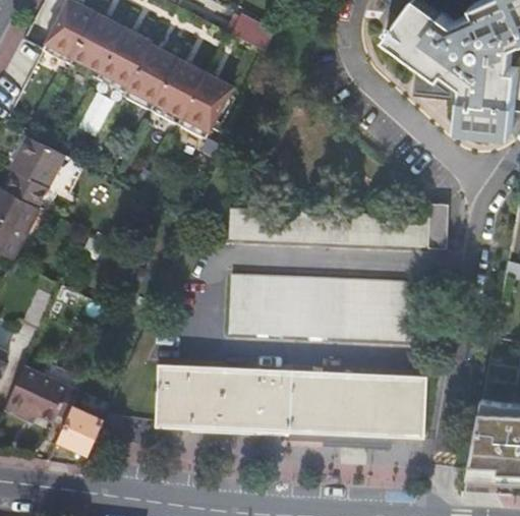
[(64,0),(41,46),(123,90),(122,92),(205,134),(232,82),(190,61),(150,40),(151,38),(111,16),(78,0),(64,0)]
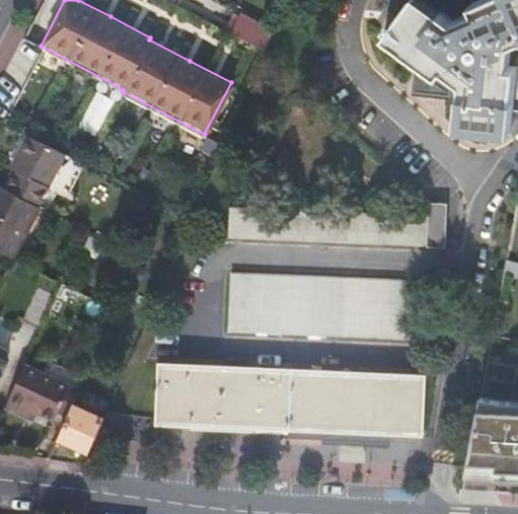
[(511,42),(517,38),(517,0),(476,0),(472,2),(474,8),(454,17),(441,8),(438,11),(422,0),(409,0),(396,17),(392,15),(386,23),(390,25),(385,31),(452,80),(457,75),(462,79),(457,120),(509,124),(515,65),(509,64),(511,42)]
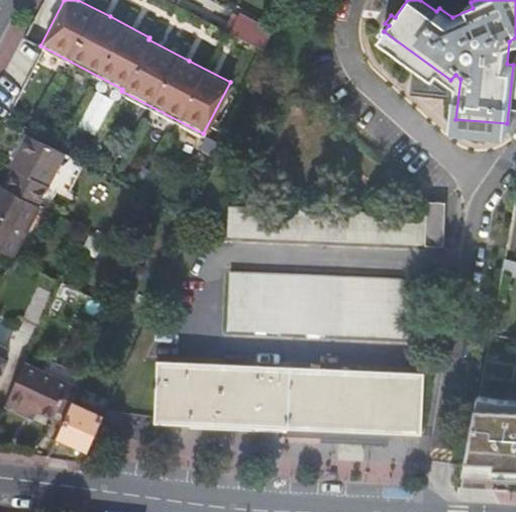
[(420,0),(436,11),(439,8),(428,0),(420,0)]
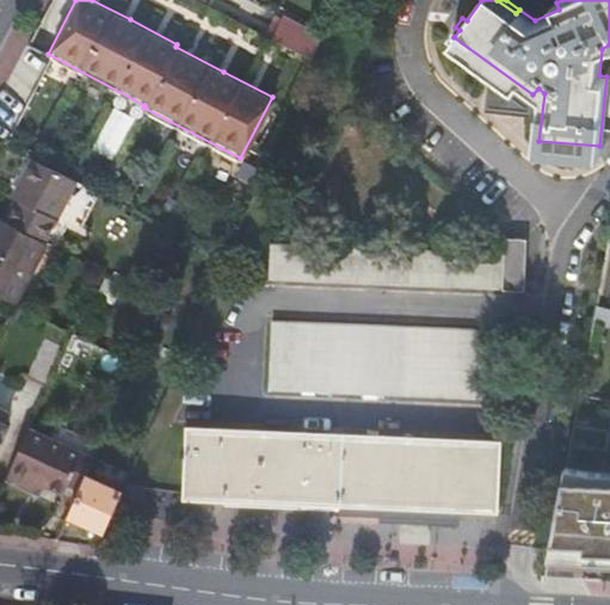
[(284,13),(272,36),(275,37),(313,57),(322,34),(284,13)]
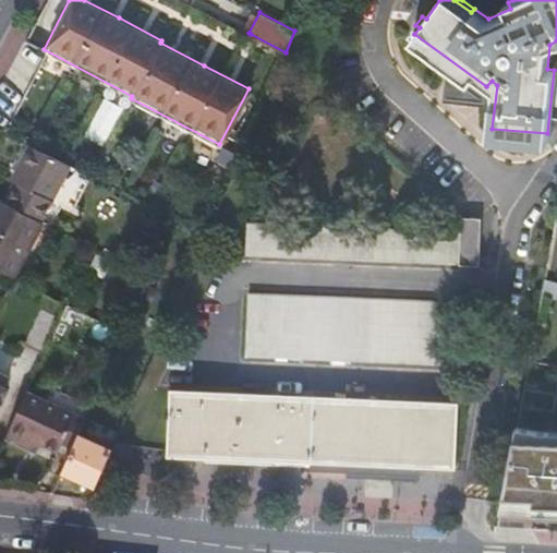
[(546,140),(547,133),(492,129),(492,134),(546,140)]
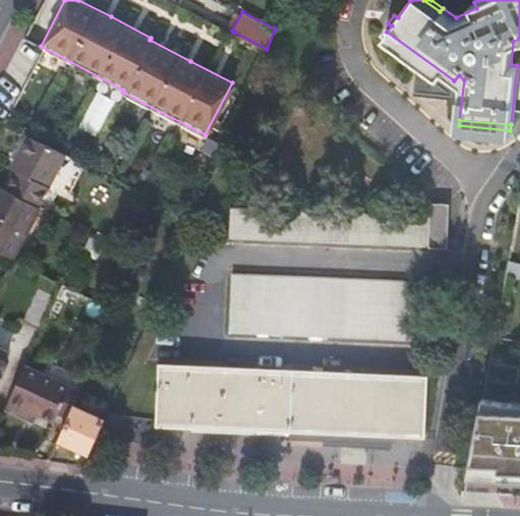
[(20,152),(3,185),(35,202),(38,203),(56,167),(53,166),(61,150),(27,132),(22,141),(18,151),(20,152)]
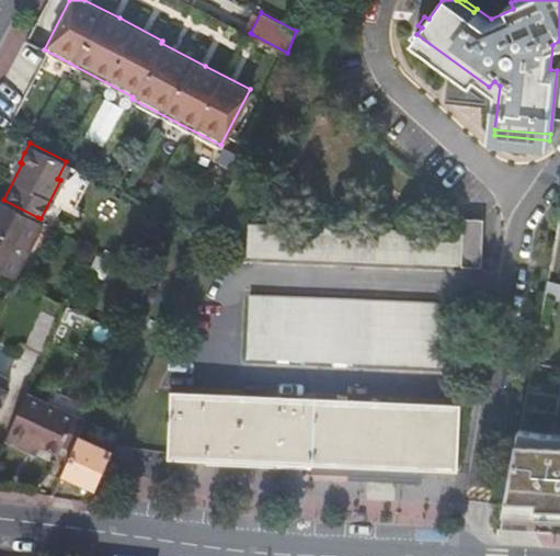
[(0,269),(8,273),(37,217),(3,200),(0,197),(0,269)]
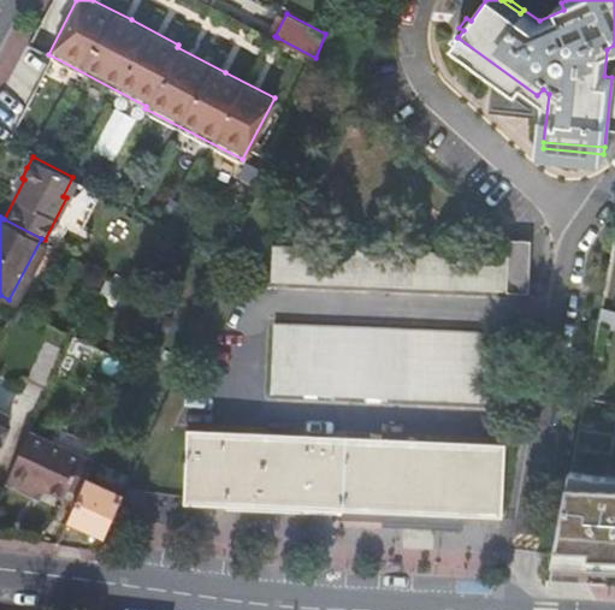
[(388,252),(318,249),(272,247),(271,282),(302,283),(376,286),(450,289),(528,292),(531,241),(509,240),(508,255),(461,254),(388,252)]
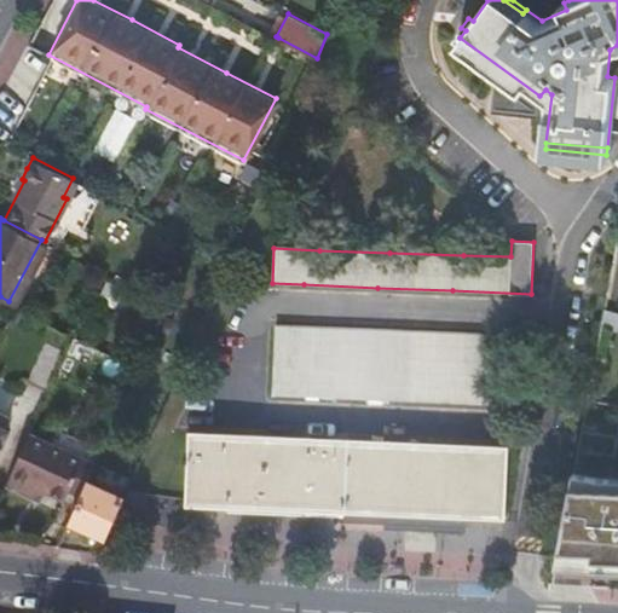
[(339,397),(421,400),(507,404),(510,335),(440,333),(362,329),(287,327),(272,325),(271,362),(271,394),(339,397)]
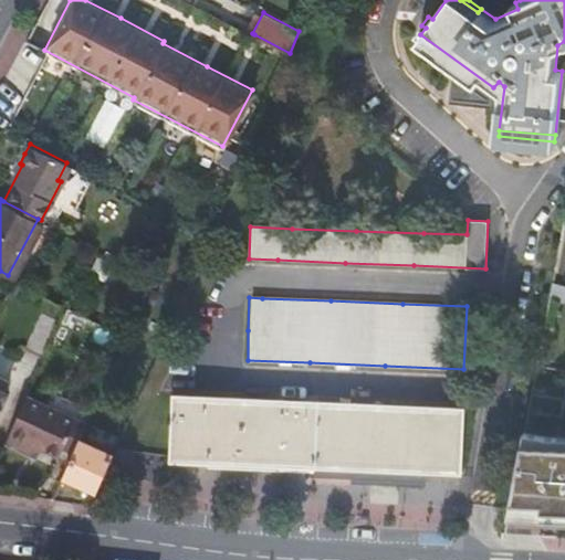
[(28,393),(9,434),(17,439),(25,442),(30,433),(44,440),(62,447),(67,434),(77,439),(86,420),(28,393)]
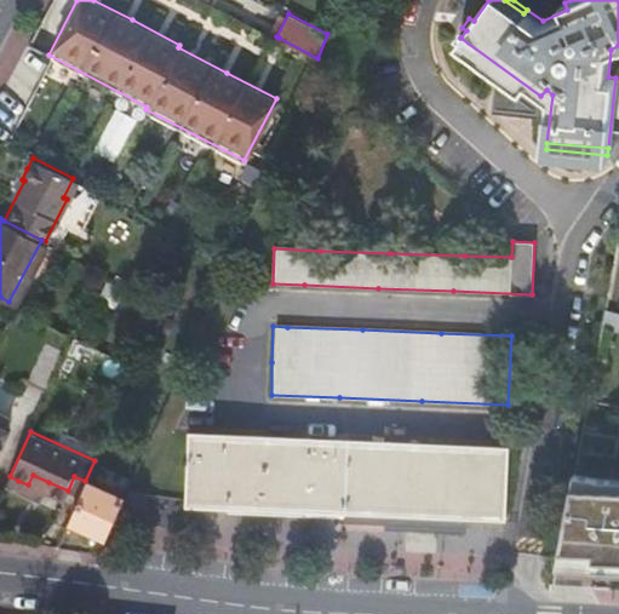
[(183,508),(210,509),(235,509),(299,511),(347,514),(383,515),(383,529),(460,532),(460,517),(503,520),(505,447),(408,443),(324,441),(240,437),(185,436),(185,459),(179,459),(179,465),(185,465),(183,508)]
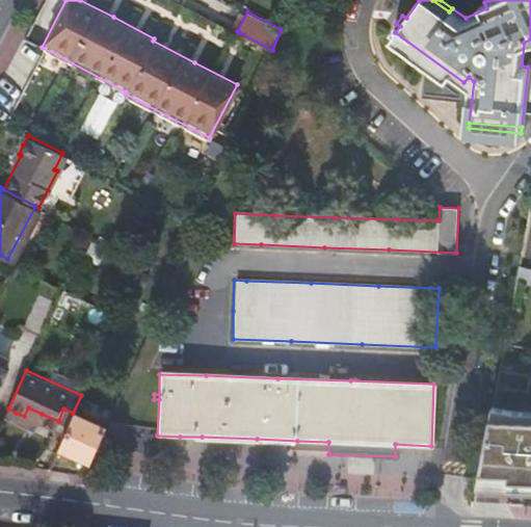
[(95,392),(84,388),(81,395),(73,413),(59,445),(75,452),(90,459),(106,426),(83,416),(95,392)]
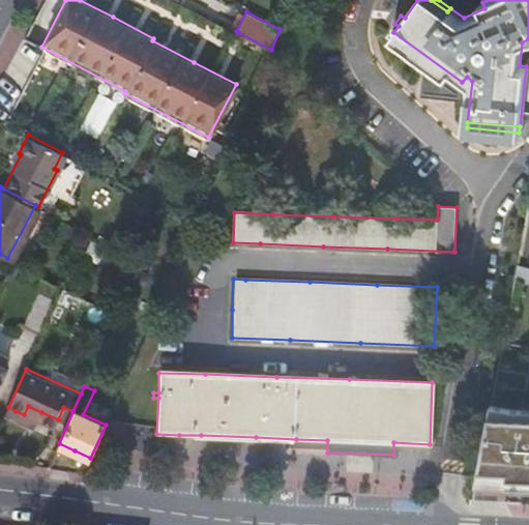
[(528,403),(493,401),(472,485),(528,487),(528,403)]
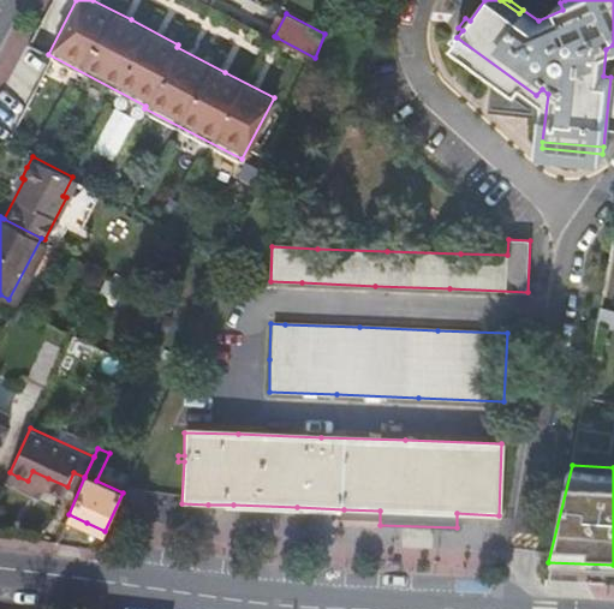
[(33,471),(28,481),(43,488),(48,478),(33,471)]
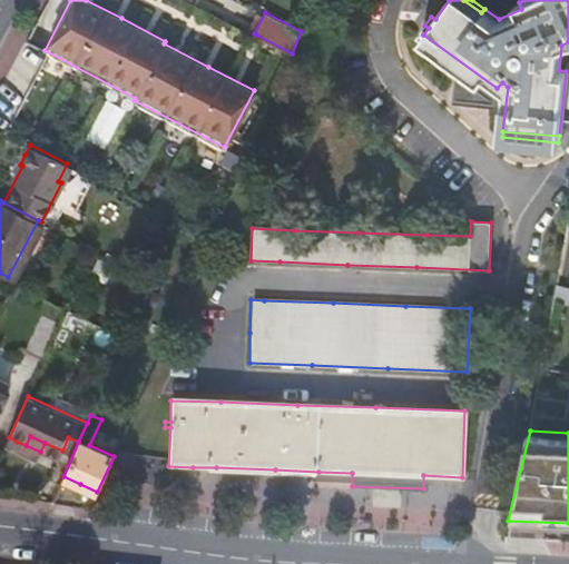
[(321,485),(352,486),(352,473),(319,472),(317,481),(321,485)]
